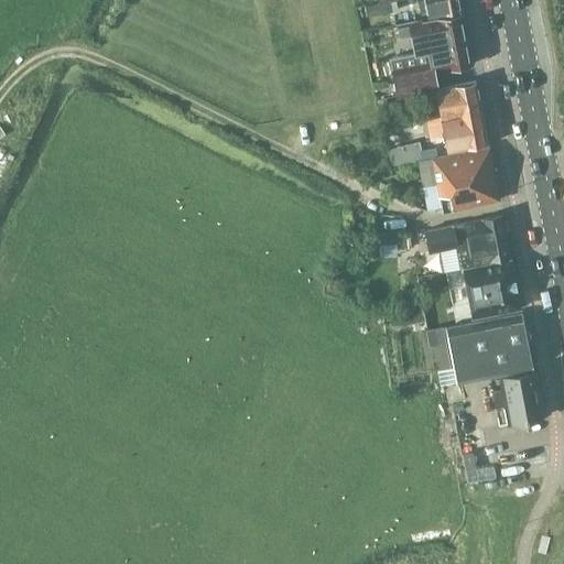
[(377,0),(378,3),(364,7),(366,17),(392,11),(391,1),(393,0),(377,0)]
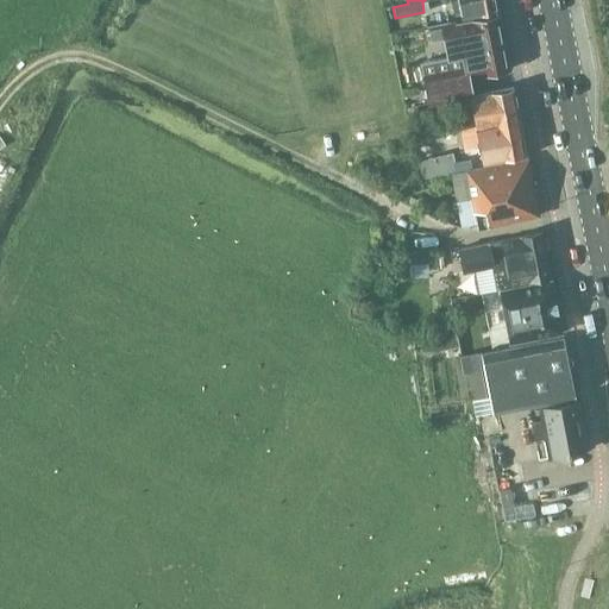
[(495,0),(457,0),(460,16),(497,12),(495,0)]
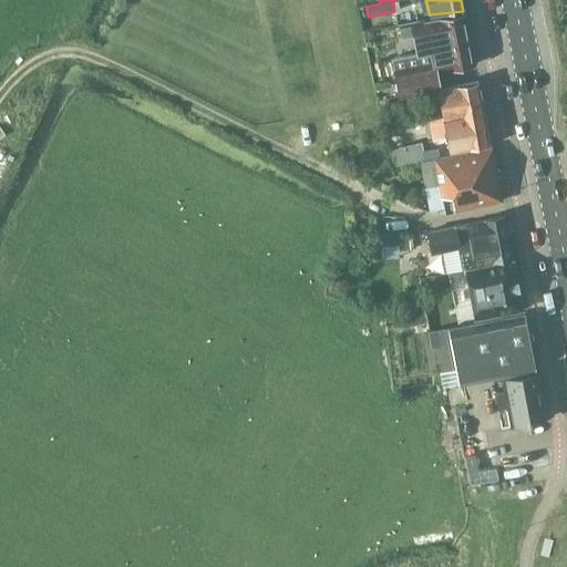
[(418,53),(391,58),(398,96),(439,89),(435,72),(473,65),(464,16),(425,23),(400,28),(402,38),(415,34),(419,53),(418,53)]
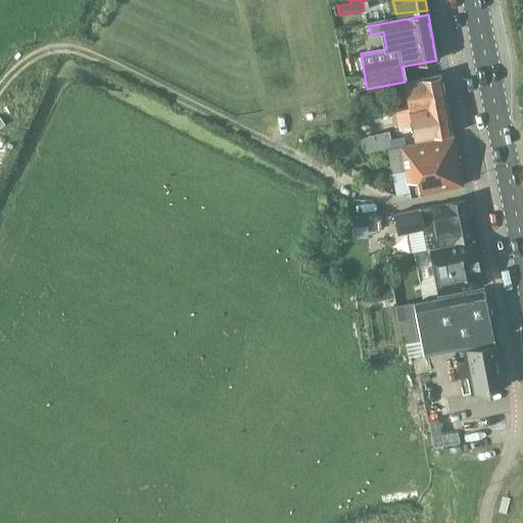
[(419,80),(402,83),(408,109),(409,111),(445,104),(440,76),(419,80)]
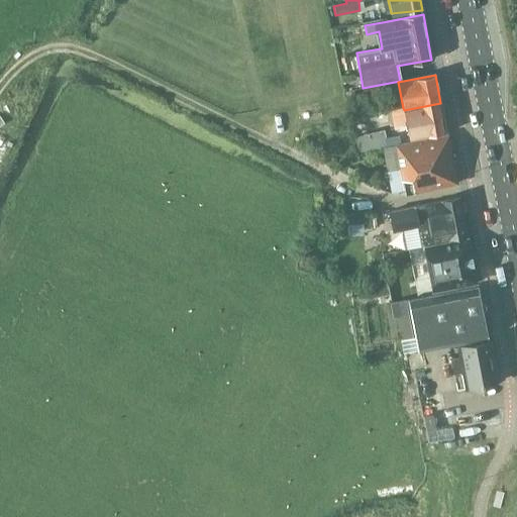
[(403,108),(390,111),(393,127),(406,125),(409,137),(446,131),(440,103),(404,110),(403,108)]
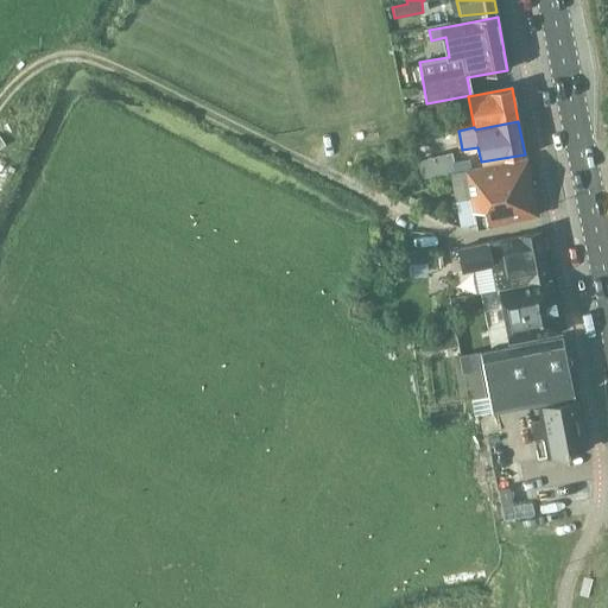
[(451,153),(418,162),(422,178),(449,171),(455,170),(453,162),(451,153)]
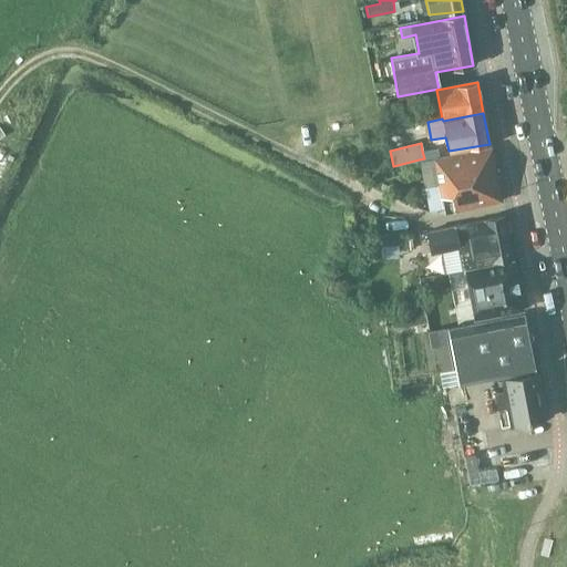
[(424,158),(419,160),(419,163),(426,162),(440,158),(439,148),(437,147),(422,151),(424,158)]
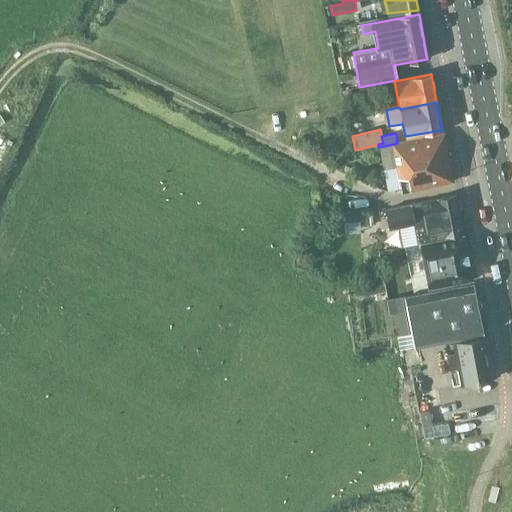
[(385,146),(378,147),(383,169),(384,169),(387,192),(401,191),(452,182),(443,134),(397,143),(385,146)]
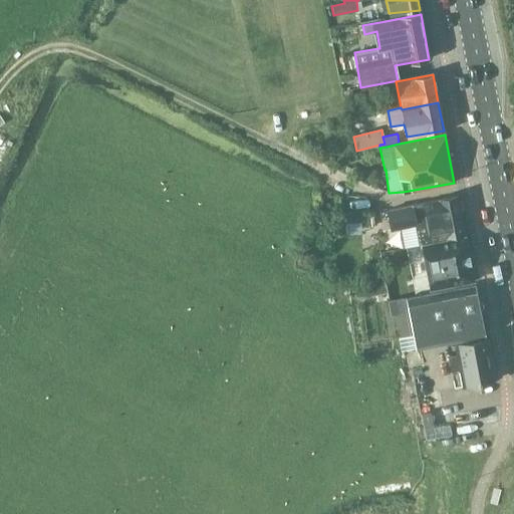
[(464,235),(462,223),(456,197),(387,212),(391,232),(415,227),(419,245),(435,241),(464,235)]
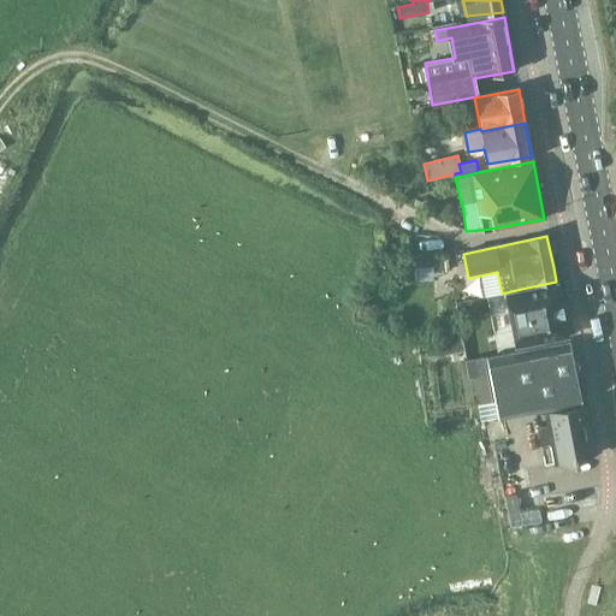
[(445,260),(436,261),(438,276),(448,273),(445,260)]
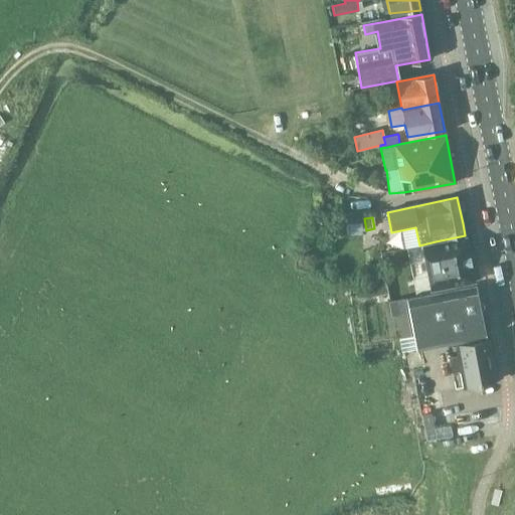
[(465,236),(421,244),(431,290),(474,282),(465,236)]
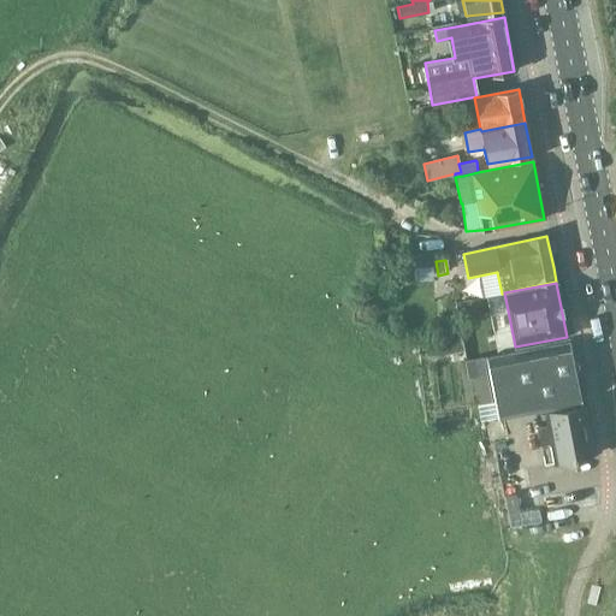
[(458,330),(433,335),(438,357),(463,351),(458,330)]
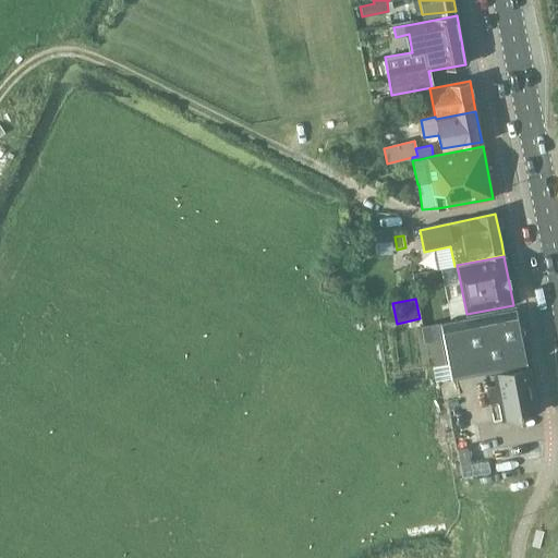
[(422,330),(427,358),(445,353),(450,378),(525,365),(514,311),(422,330)]
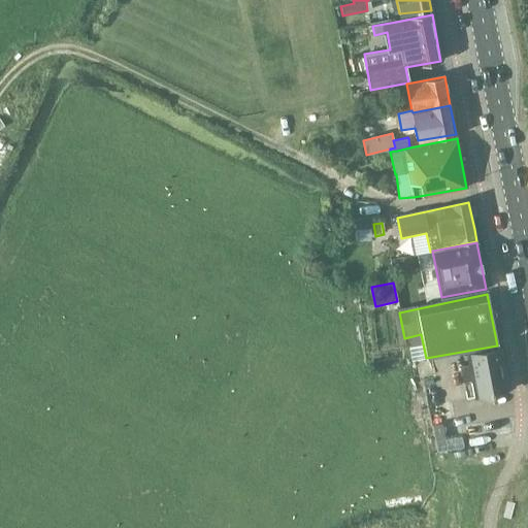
[(463,382),(470,381),(474,397),(506,391),(498,350),(465,356),(466,364),(460,365),(463,382)]
